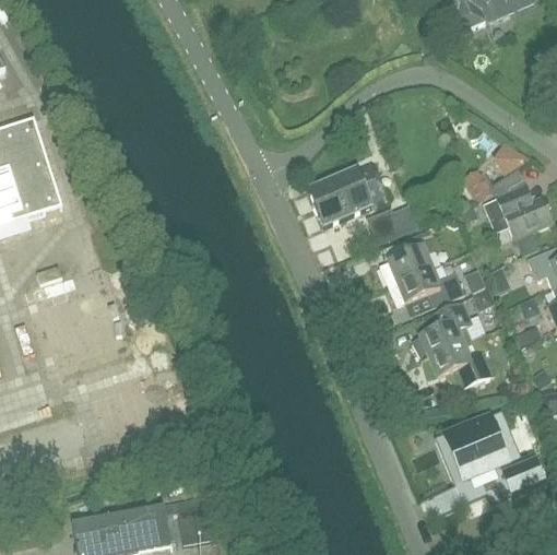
[(449,0),(464,34),(486,24),(485,22),(533,0),(449,0)]
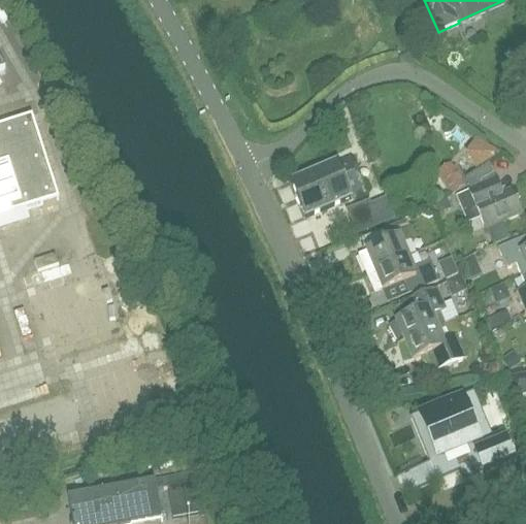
[(0,214),(60,195),(33,112),(0,123),(0,214)]
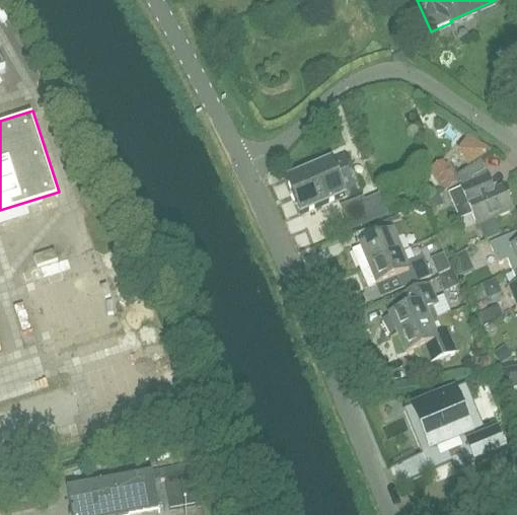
[(347,152),(333,158),(331,156),(288,175),(303,211),(347,193),(346,191),(361,185),(347,152)]
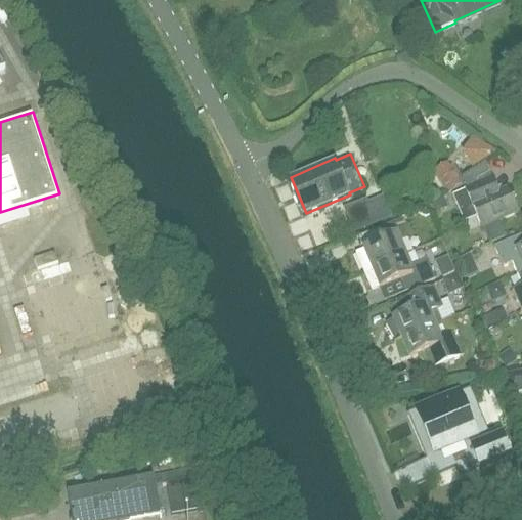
[(465,179),(449,157),(434,167),(448,189),(465,179)]
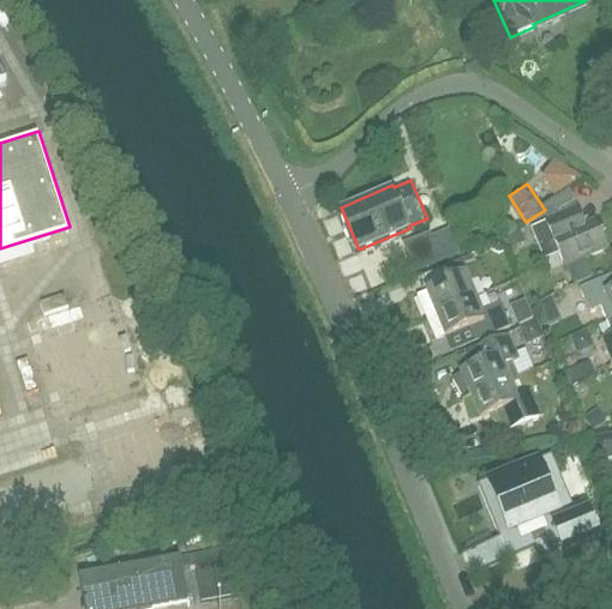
[(567,264),(609,246),(597,216),(587,221),(580,205),(533,224),(546,255),(561,249),(567,264)]
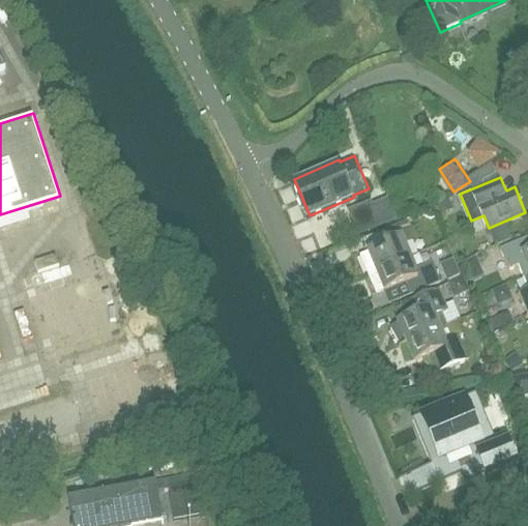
[(372,201),(382,223),(401,213),(390,193),(372,201)]
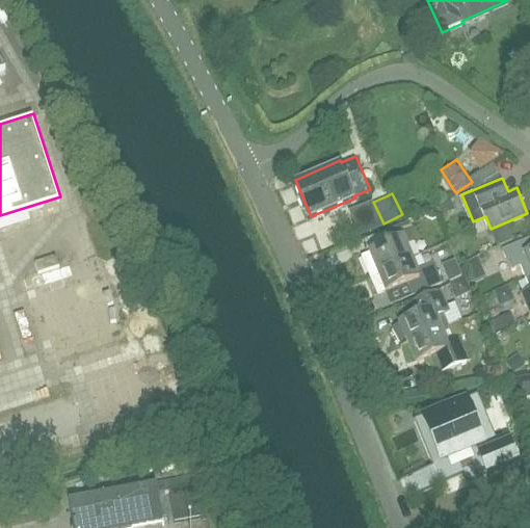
[(445,210),(455,206),(451,196),(441,202),(445,210)]
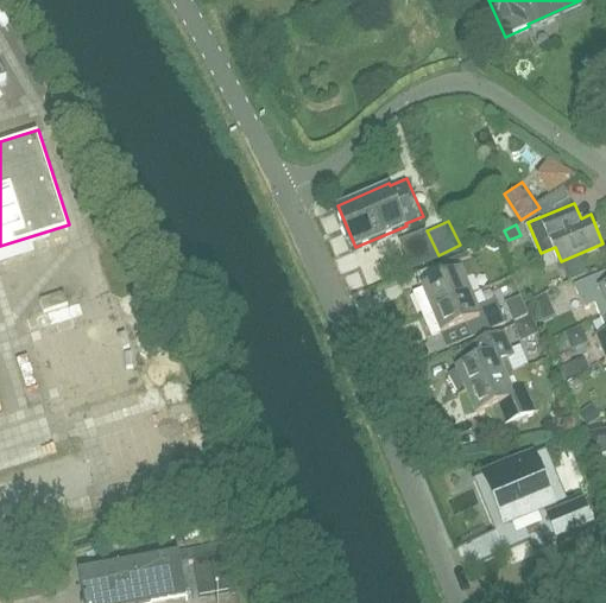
[(491,243),(496,246),(503,243),(498,233),(487,237),(491,243)]
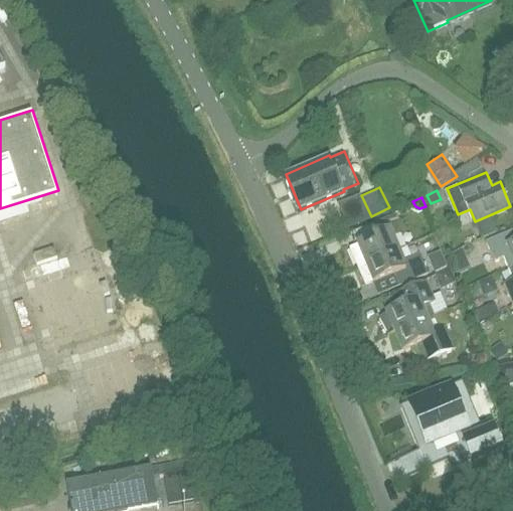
[(360,265),(399,248),(393,234),(405,229),(398,211),(375,220),(380,232),(358,240),(359,242),(352,245),(360,265)]
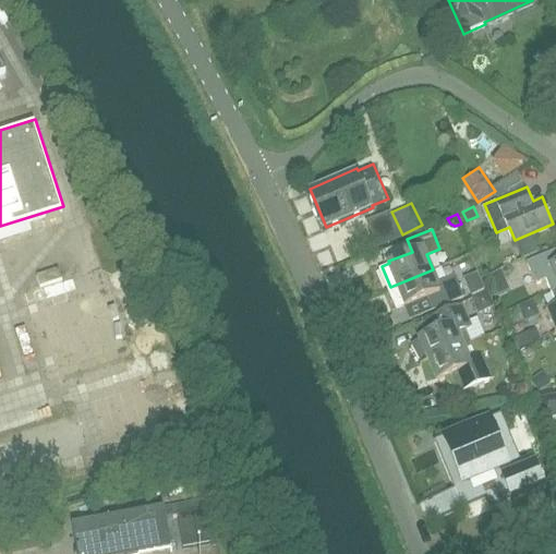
[(552,289),(555,287),(555,247),(528,259),(536,280),(546,276),(552,289)]
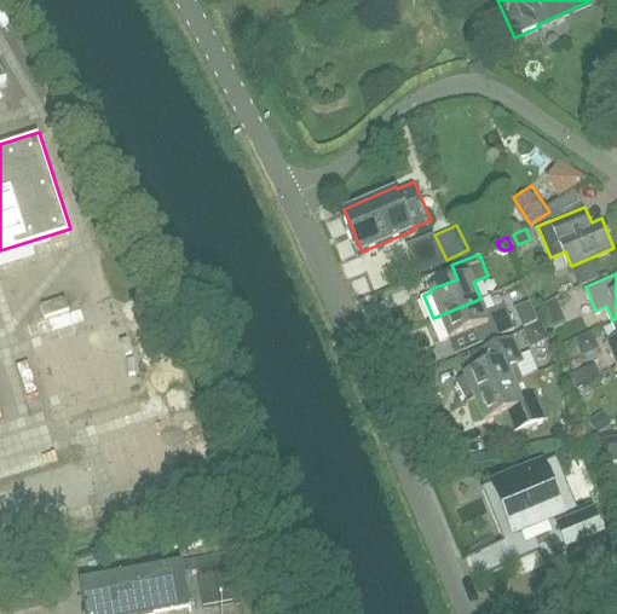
[(65,308),(44,313),(52,348),(148,325),(138,285),(85,297),(82,284),(61,289),(65,308)]
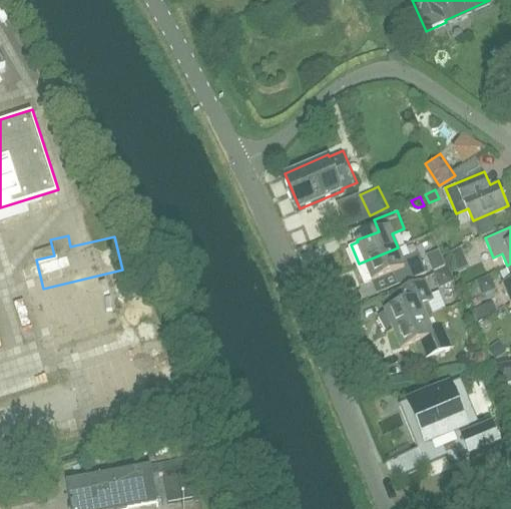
[(402,258),(398,247),(359,264),(366,282),(373,279),(373,280),(395,271),(399,283),(427,272),(419,250),(402,258)]
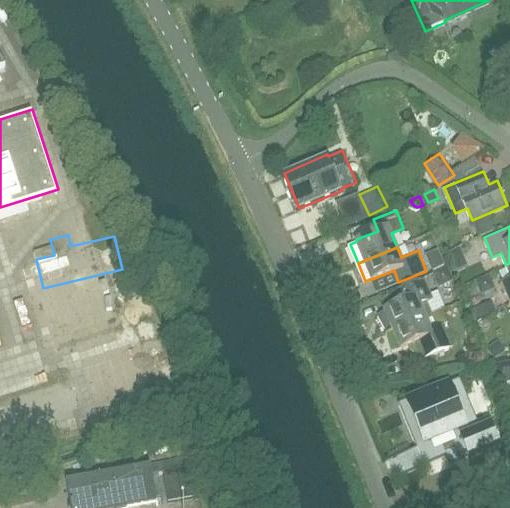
[(433,270),(439,285),(454,279),(448,264),(433,270)]
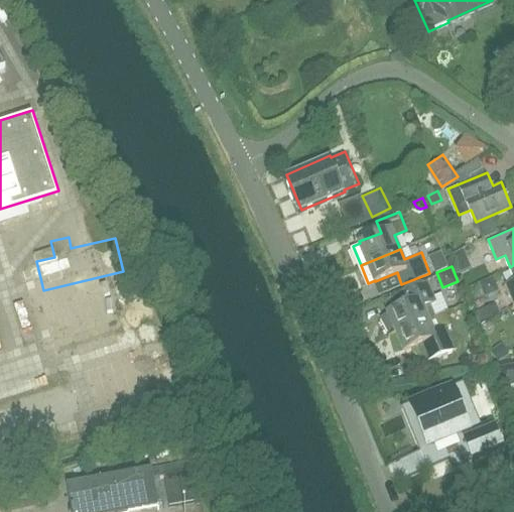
[(391,335),(446,310),(445,308),(436,312),(431,300),(434,299),(427,281),(405,290),(409,302),(389,310),(389,311),(381,315),(390,333),(389,334),(389,335),(391,334),(391,335)]
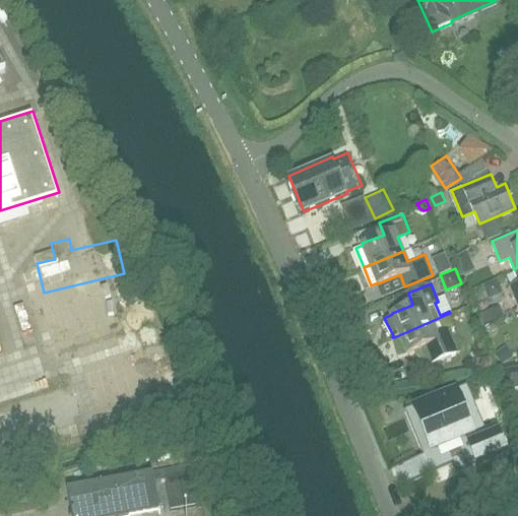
[(480,312),(484,322),(506,313),(501,303),(480,312)]
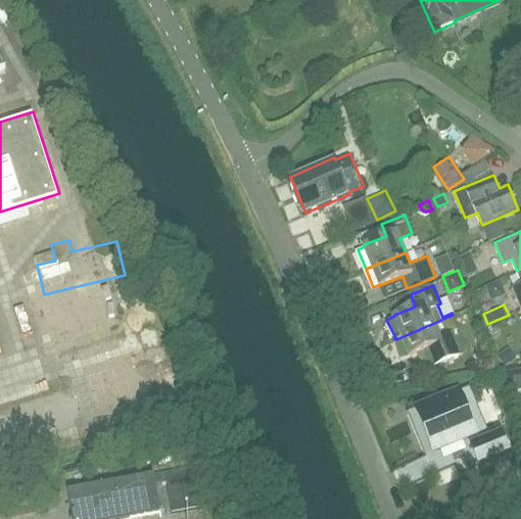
[(459,327),(453,315),(396,339),(401,358),(410,355),(411,356),(419,351),(420,355),(424,357),(426,356),(430,367),(463,354),(461,348),(453,330),(459,327)]
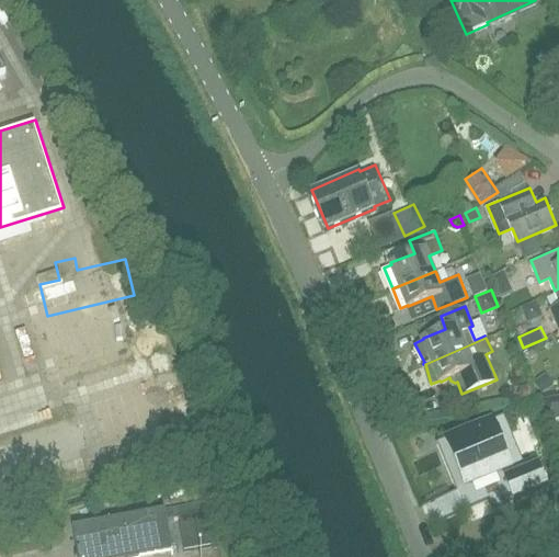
[(134,439),(207,425),(193,352),(64,375),(69,402),(92,399),(102,451),(110,448),(104,413),(112,412),(117,441),(134,438),(134,439)]
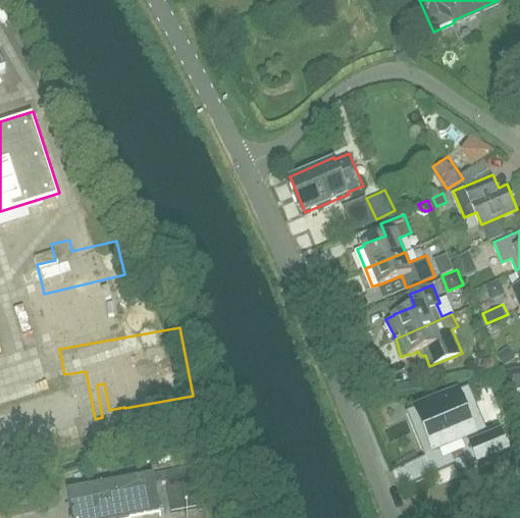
[(0,401),(64,384),(54,344),(0,357),(0,401)]
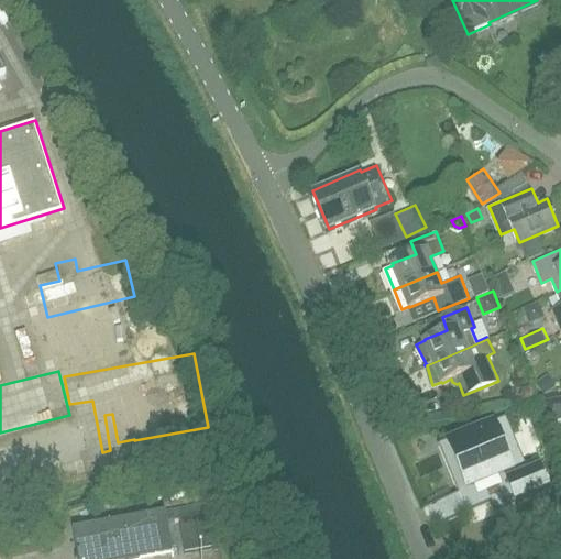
[(543,391),(554,384),(548,373),(537,380),(543,391)]
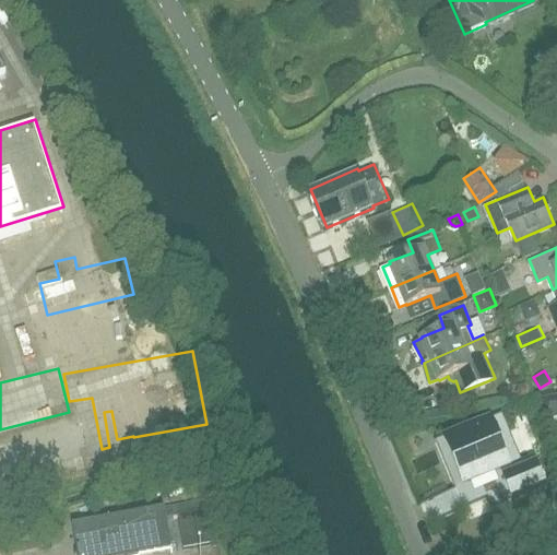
[(516,390),(519,397),(531,392),(526,379),(519,382),(516,390)]
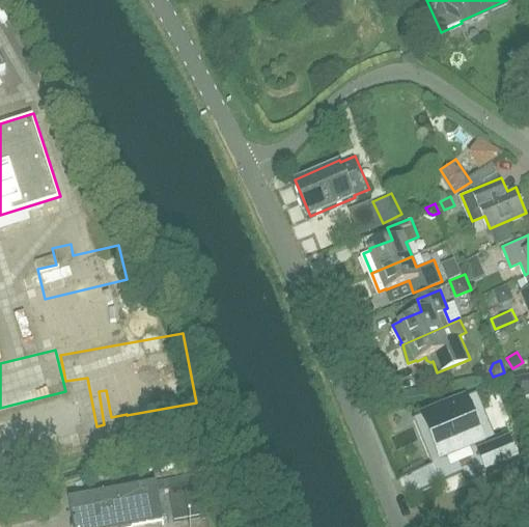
[(528,373),(517,377),(520,394),(528,392),(528,373)]
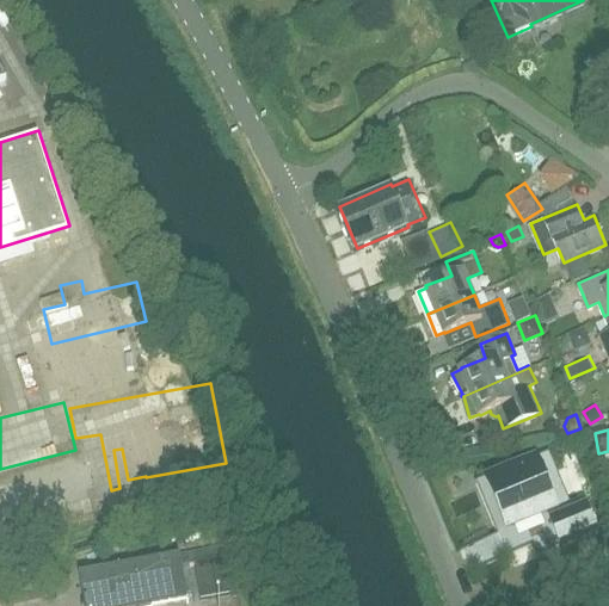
[(536,467),(503,480),(520,521),(553,507),(536,467)]
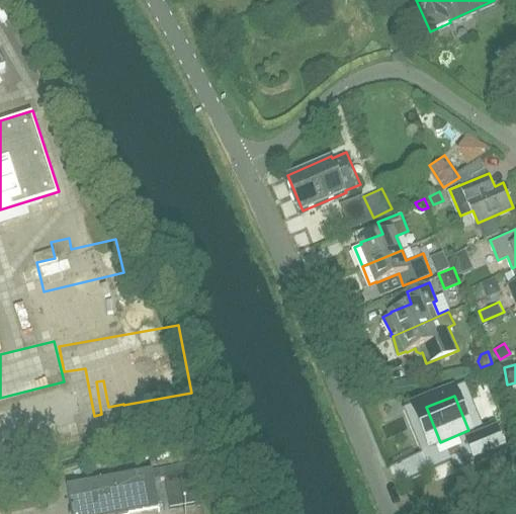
[(427,419),(409,426),(413,438),(431,431),(427,419)]
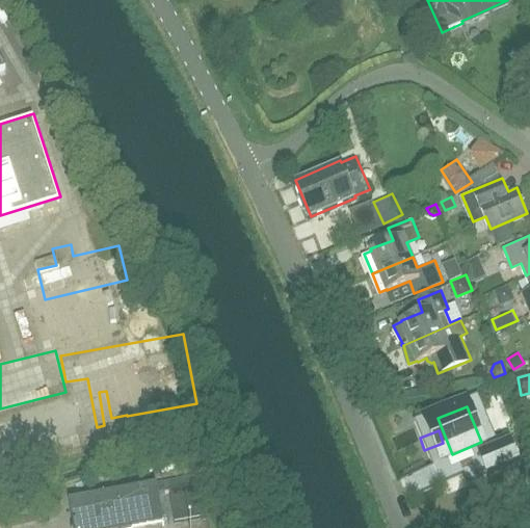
[(509,443),(483,454),(488,468),(515,456),(509,443)]
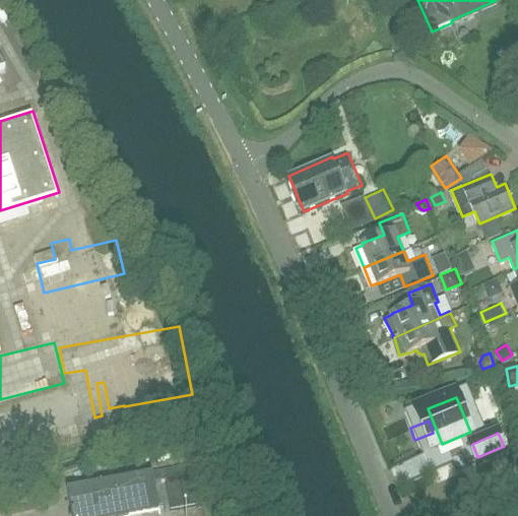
[(416,474),(442,463),(436,449),(410,460),(416,474)]
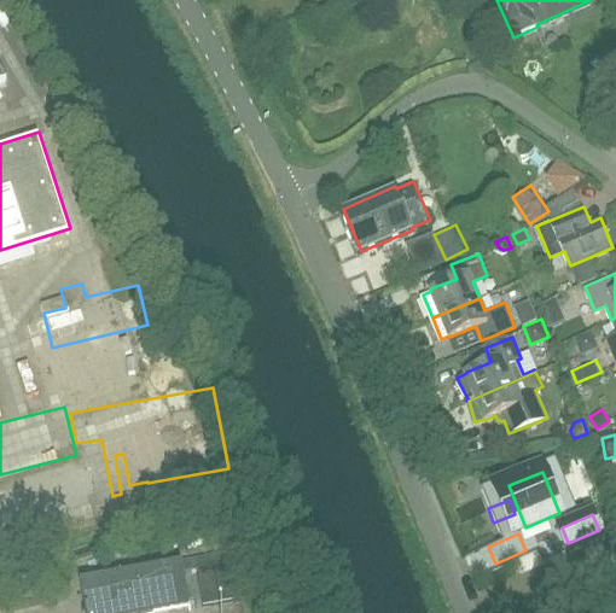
[(181,558),(79,577),(86,612),(83,612),(82,612),(143,612),(154,611),(154,608),(189,602),(189,603),(190,603),(184,568),(196,566),(225,560),(220,536),(201,539),(203,554),(181,558)]
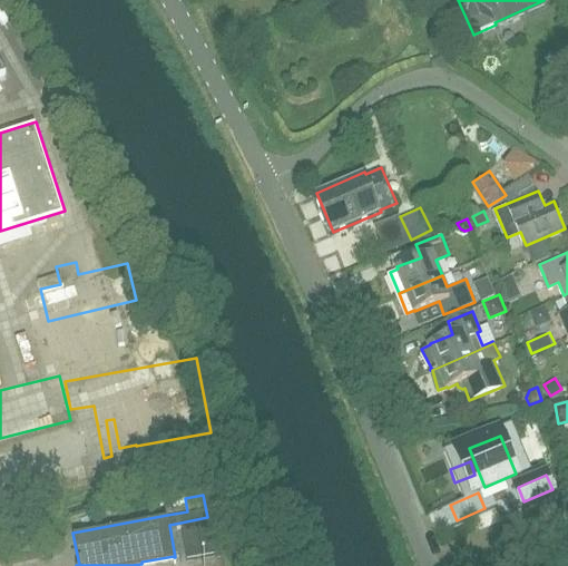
[(207,517),(180,523),(187,556),(221,549),(215,516),(207,517)]
